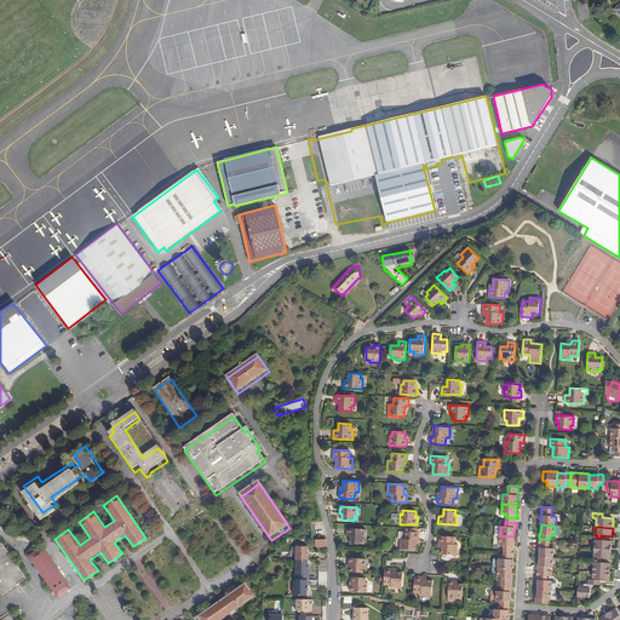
[(362,540),(366,540),(366,529),(348,528),(346,535),(350,537),(351,537),(351,539),(350,544),(362,544),(362,540)]
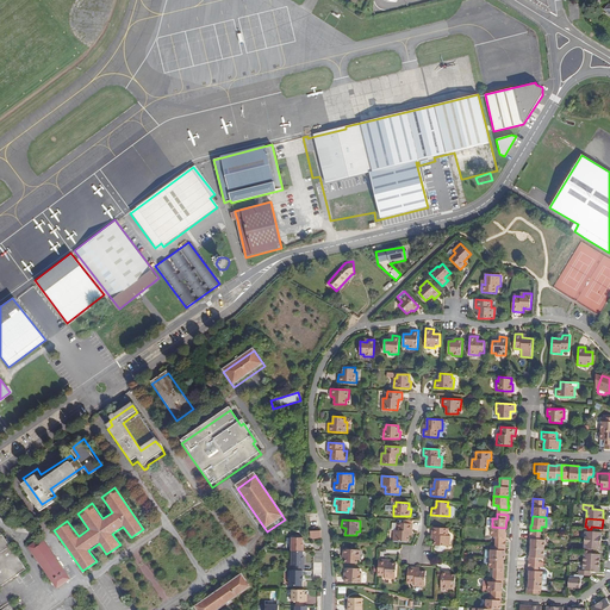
[(414,524),(398,523),(398,530),(396,530),(394,530),(393,541),(409,541),(409,535),(409,531),(412,531),(414,524)]
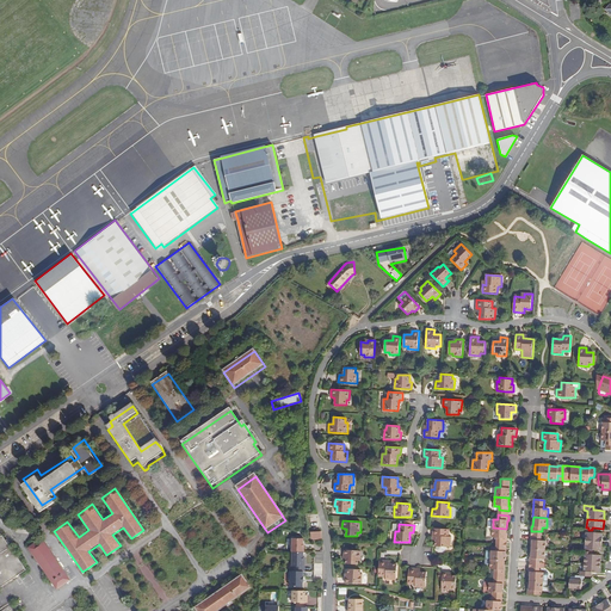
[(493,528),(492,537),(497,537),(497,542),(507,543),(507,538),(506,538),(506,529),(493,528)]
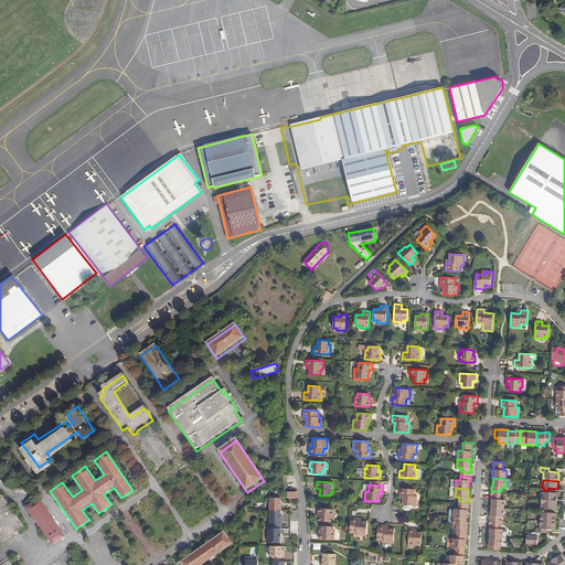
[(415,496),(414,496),(414,489),(401,489),(400,496),(403,496),(403,500),(403,505),(417,505),(417,497),(415,496)]
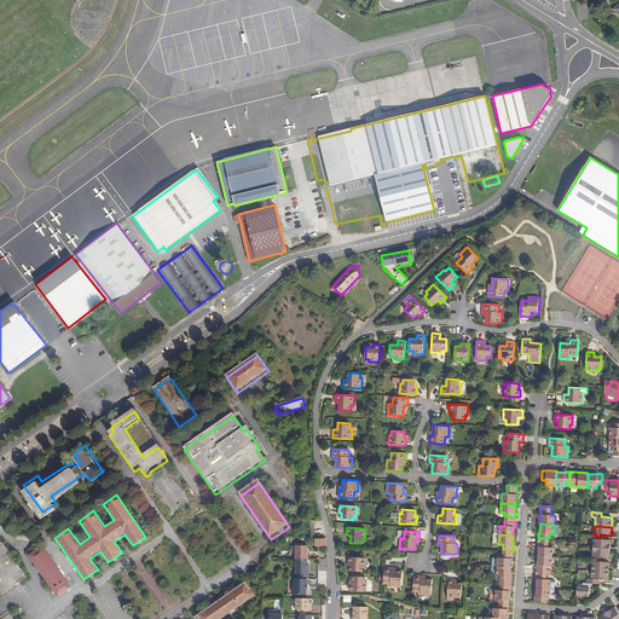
[(600,539),(600,537),(599,537),(596,537),(596,539),(594,539),(594,548),(609,549),(611,541),(602,539),(600,539)]
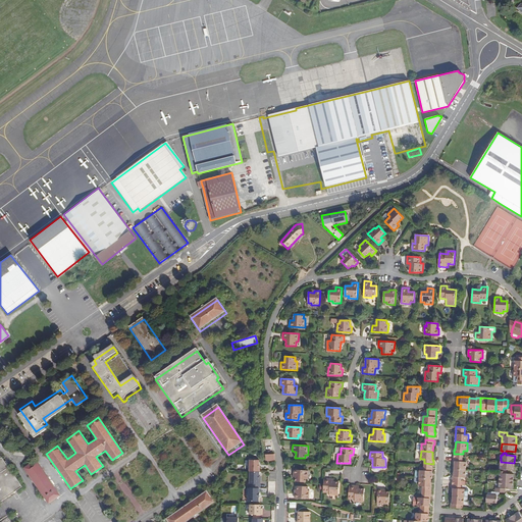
[(0,457),(0,500),(22,485),(3,456),(0,457)]
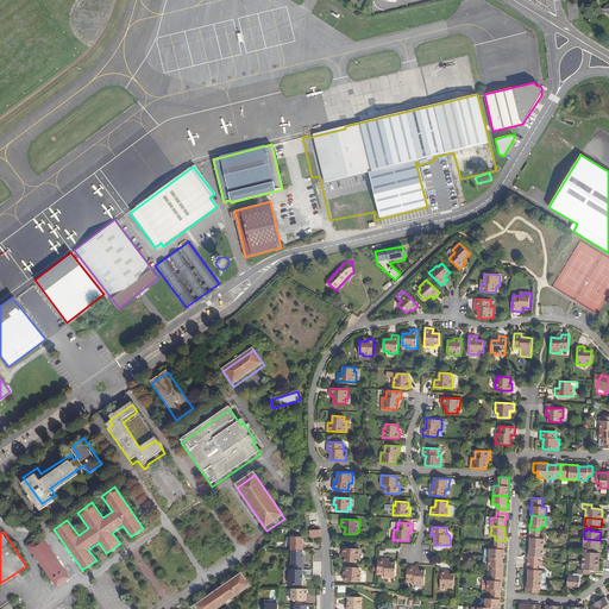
[(531,539),(529,547),(544,548),(544,539),(539,539),(540,534),(529,534),(529,539),(531,539)]
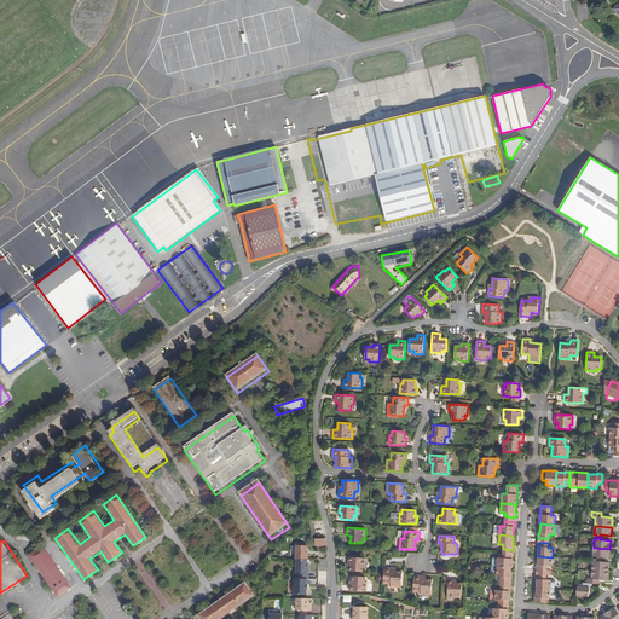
[(307,547),(296,547),(295,560),(306,560),(307,547)]
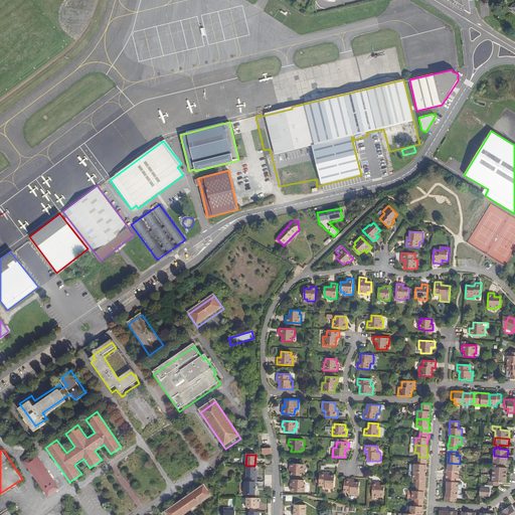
[(35,456),(24,463),(47,497),(58,489),(35,456)]
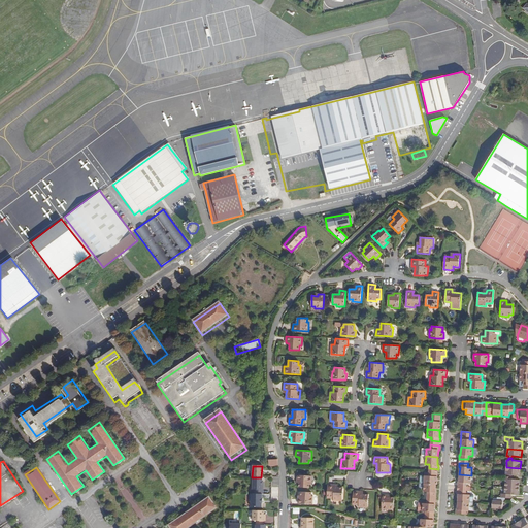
[(513,475),(520,475),(520,468),(506,467),(505,475),(507,475),(507,477),(510,477),(510,475),(513,475)]
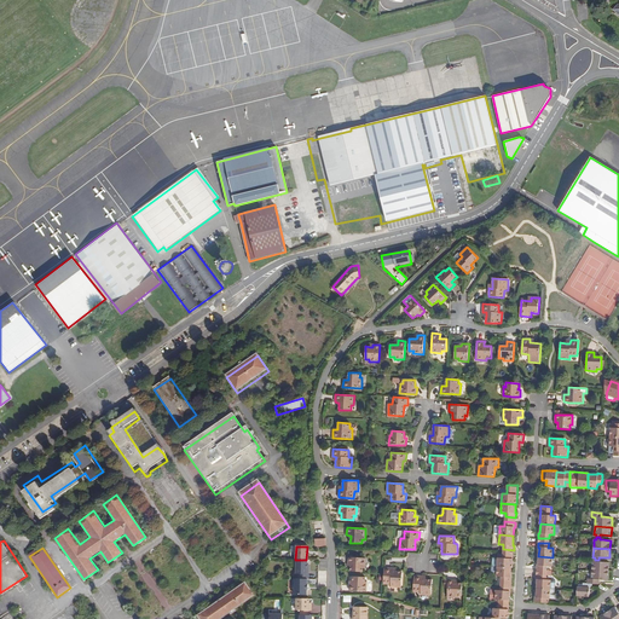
[(497,567),(512,568),(512,559),(513,559),(513,554),(503,554),(502,559),(498,557),(497,567)]
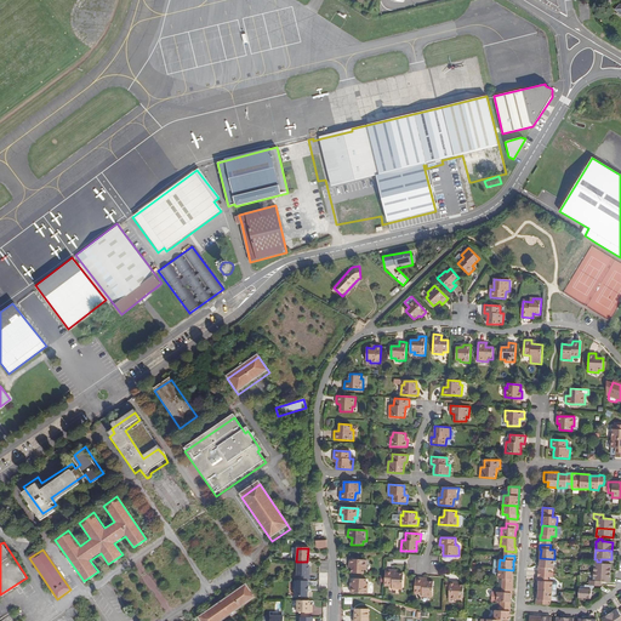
[(554,559),(540,558),(540,567),(539,567),(539,571),(548,573),(548,568),(553,569),(554,559)]
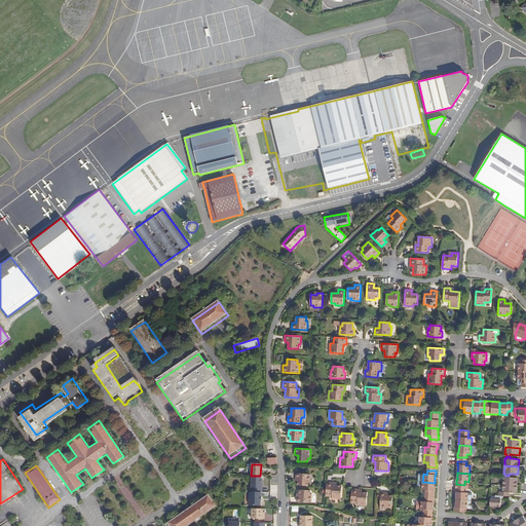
[(310,475),(296,474),(296,480),(298,480),(298,482),(297,485),(308,486),(308,482),(310,482),(310,475)]
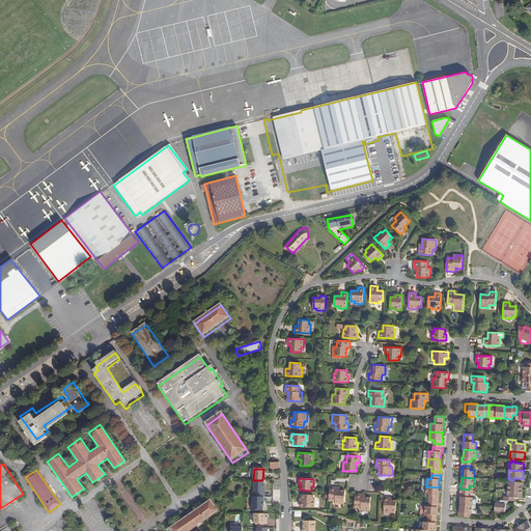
[(262,480),(253,480),(253,493),(262,492),(262,480)]
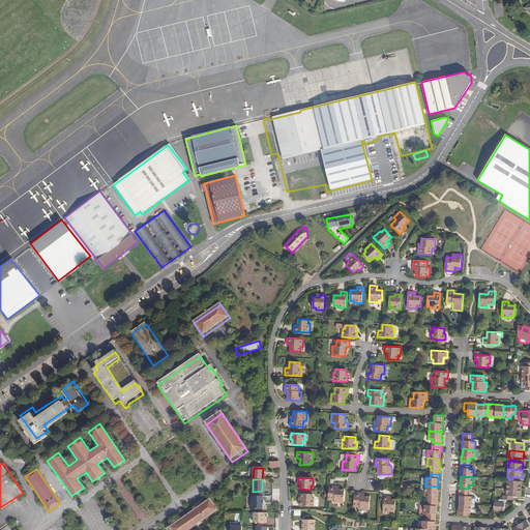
[(507,489),(521,490),(522,481),(514,481),(512,481),(512,479),(509,479),(509,480),(507,480),(507,489)]
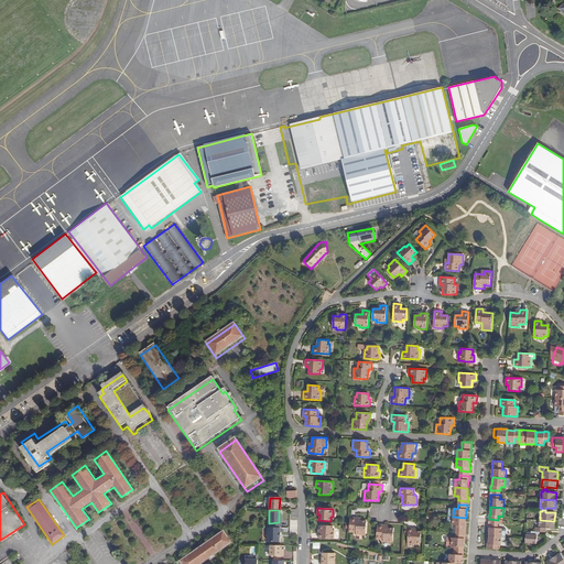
[(350,517),(349,531),(356,531),(356,533),(356,535),(366,535),(367,521),(361,521),(357,521),(357,518),(350,517)]
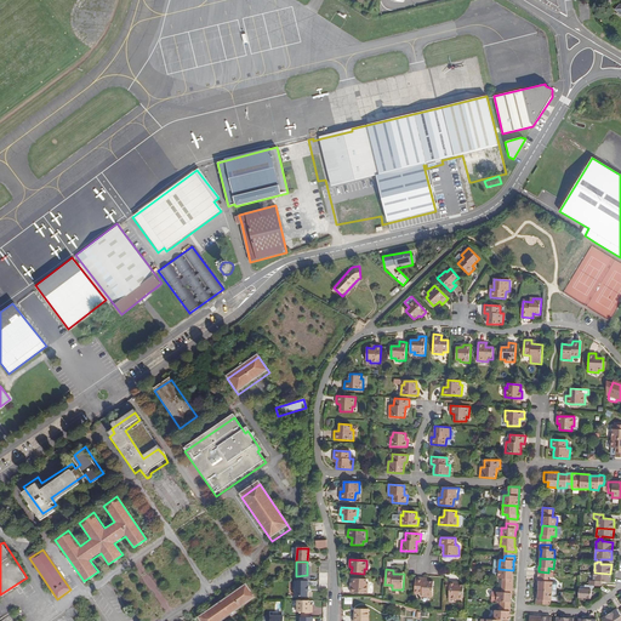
[(513,579),(512,579),(513,570),(499,569),(499,579),(503,579),(502,584),(513,584),(513,579)]
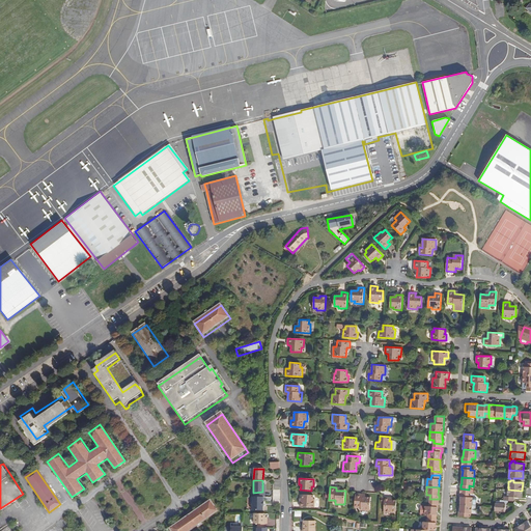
[(508,501),(512,501),(512,497),(513,497),(522,498),(522,491),(508,490),(507,497),(504,497),(504,501),(508,501)]
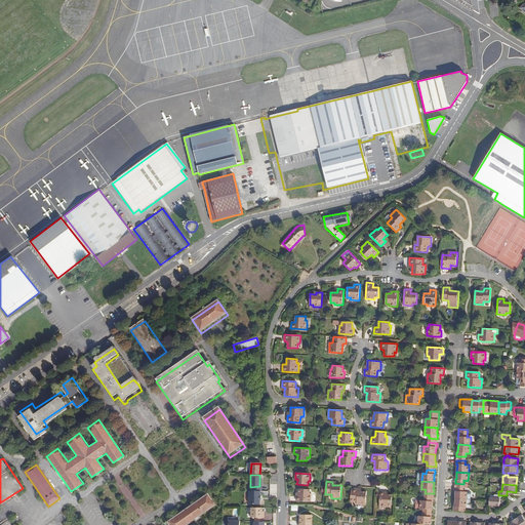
[(455,491),(455,499),(467,499),(468,492),(463,491),(463,488),(454,487),(454,491),(455,491)]
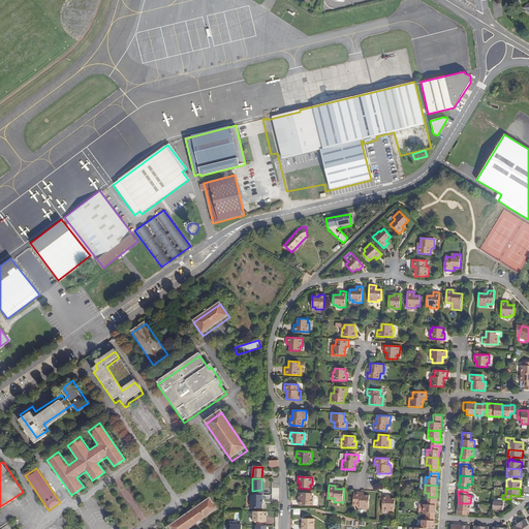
[(353,492),(353,505),(360,505),(360,506),(360,508),(369,509),(369,496),(364,495),(361,495),(361,492),(353,492)]
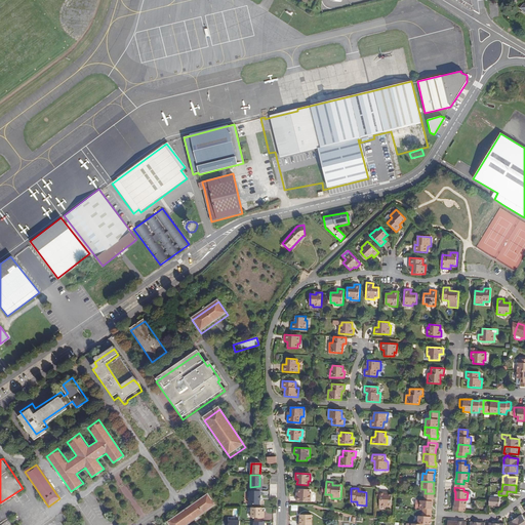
[(259,489),(250,489),(249,505),(259,505),(259,489)]
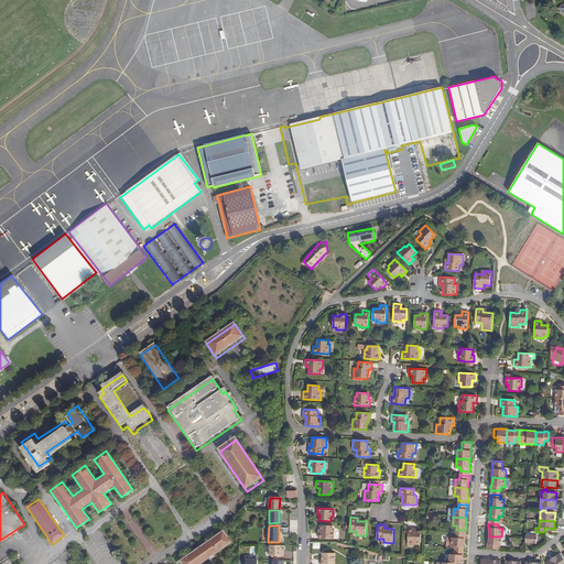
[(321,531),(318,531),(318,538),(334,539),(335,530),(333,530),(333,525),(322,525),(321,529),(321,531)]
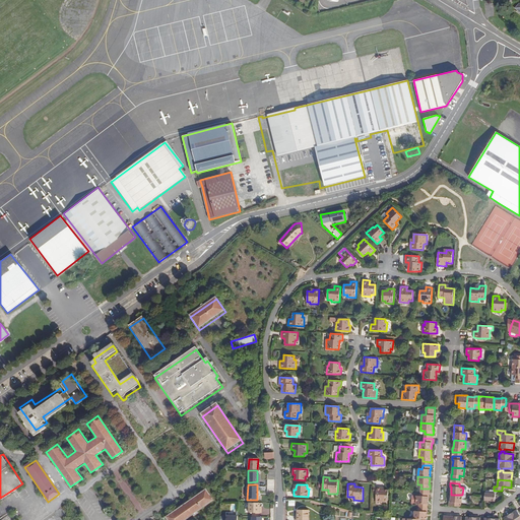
[(167,514),(171,519),(183,519),(194,513),(195,515),(200,511),(199,510),(215,499),(207,486),(167,514)]
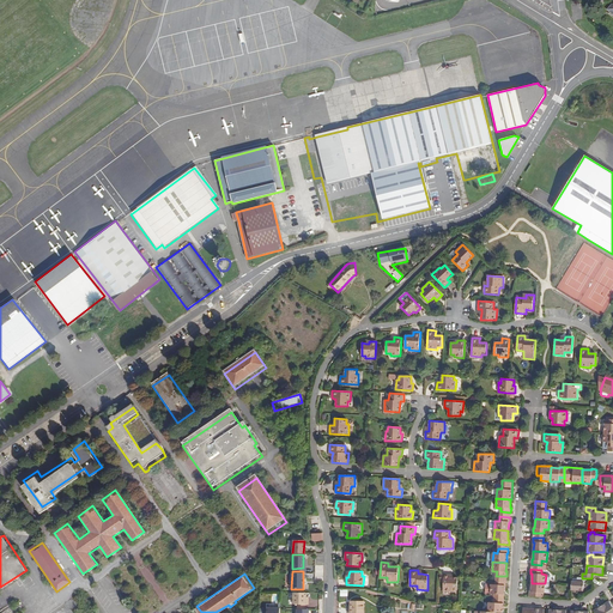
[(443,592),(453,592),(453,589),(457,590),(457,577),(454,577),(451,577),(451,575),(444,575),(443,592)]
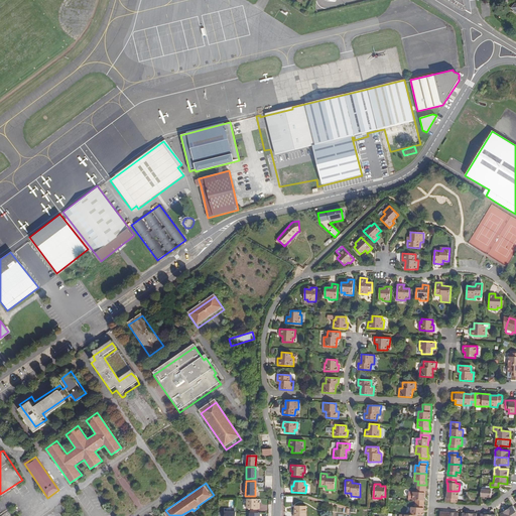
[(494,490),(494,487),(490,487),(484,486),(484,490),(481,489),(481,497),(491,497),(491,490),(494,490)]
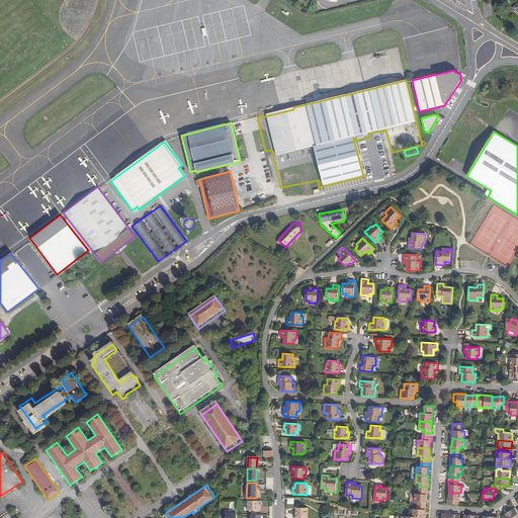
[(428,491),(419,490),(419,494),(411,494),(410,502),(418,502),(426,502),(426,495),(427,495),(428,491)]
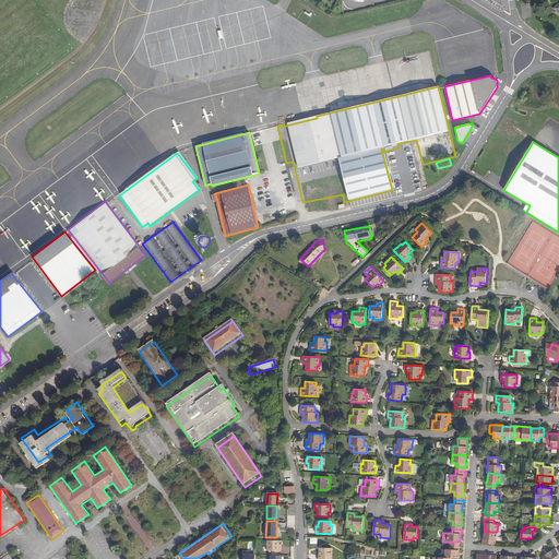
[(497,532),(485,532),(484,539),(483,539),(483,544),(492,545),(492,540),(497,540),(497,532)]
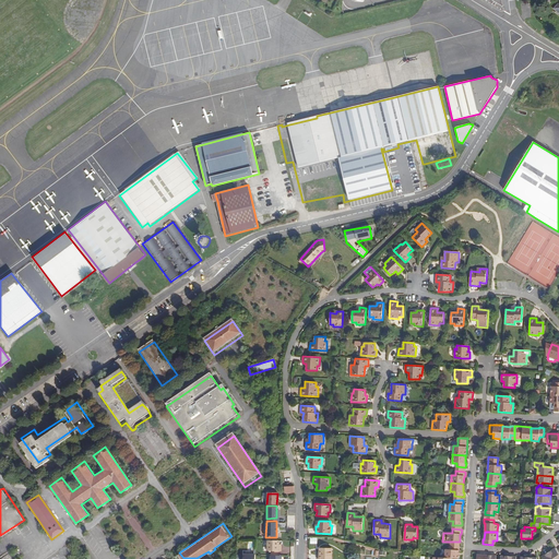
[(280,540),(266,540),(266,551),(280,551),(280,540)]
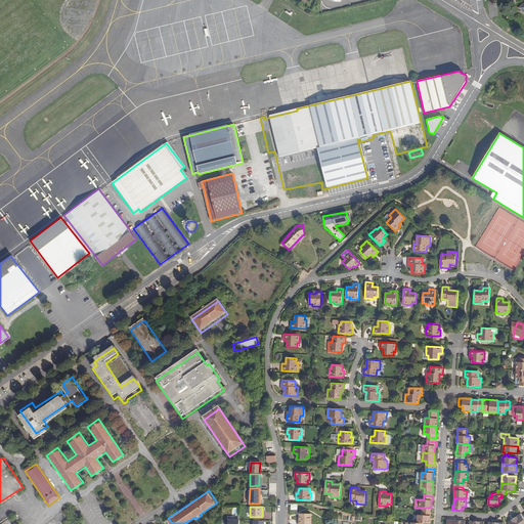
[(424,523),(430,523),(430,521),(431,508),(423,508),(423,515),(419,515),(419,523),(424,523)]
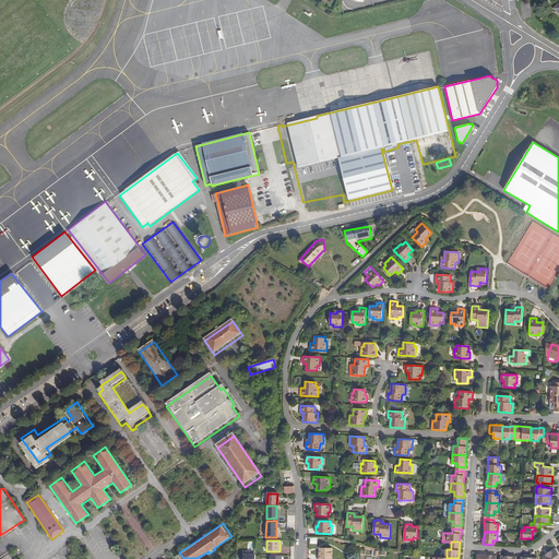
[(331,558),(332,548),(320,548),(319,558),(331,558)]
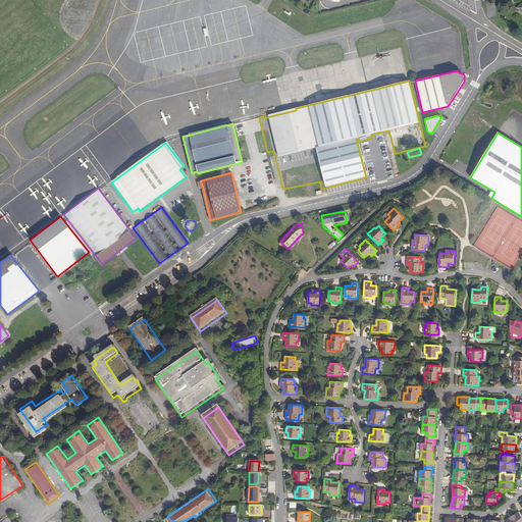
[(521,521),(521,517),(518,512),(512,516),(515,521),(521,521)]
